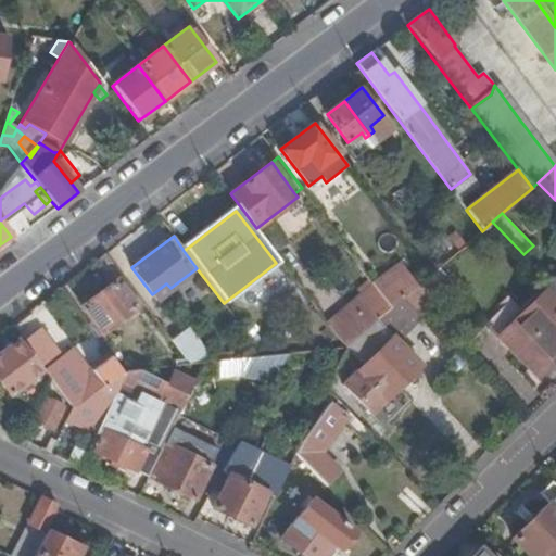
[(105,253),(95,262),(111,283),(83,305),(103,332),(137,306),(116,279),(122,275),(105,253)]
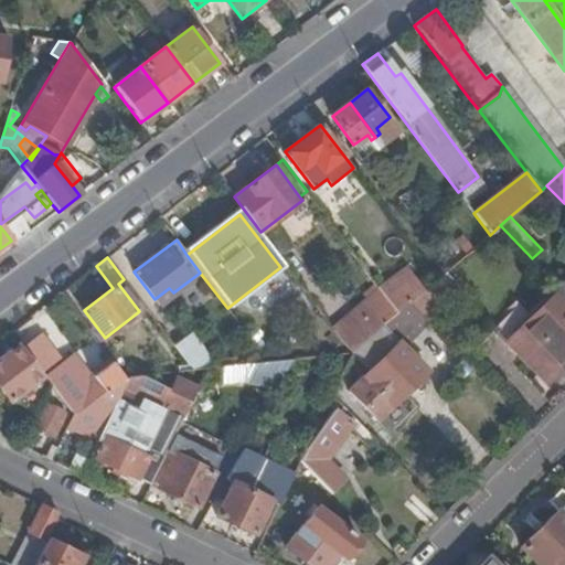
[(397,313),(408,305),(425,290),(407,268),(379,289),(397,313)]
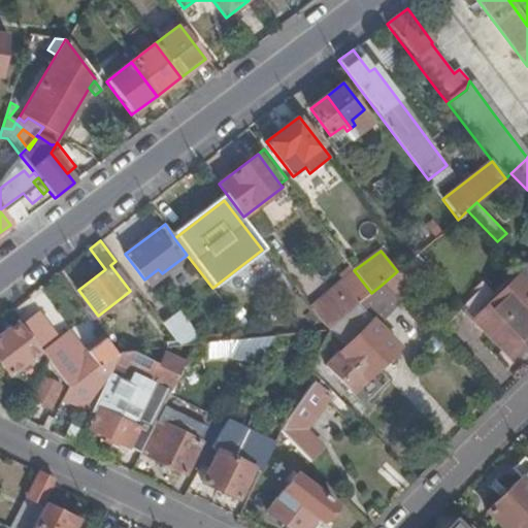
[(382,285),(397,300),(431,271),(416,256),(411,259),(397,271),(382,285)]
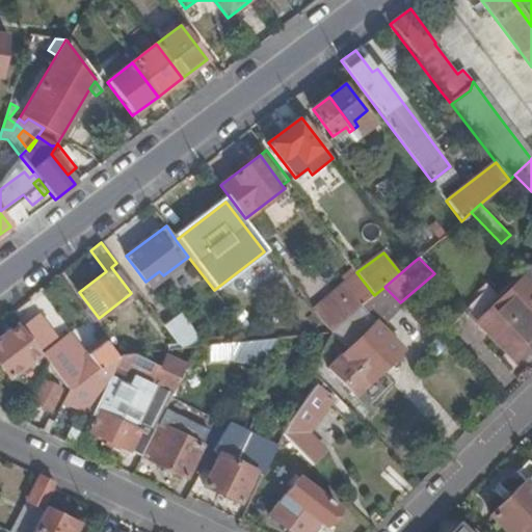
[(111,267),(131,293),(136,289),(116,263),(111,267)]
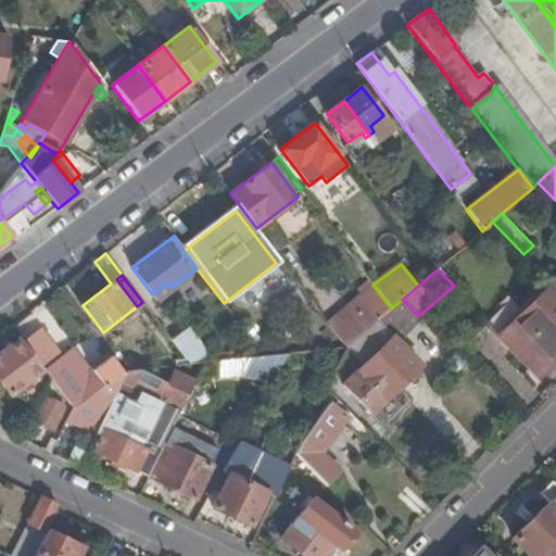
[(345,346),(352,341),(391,308),(373,285),(371,286),(327,321),(345,346)]
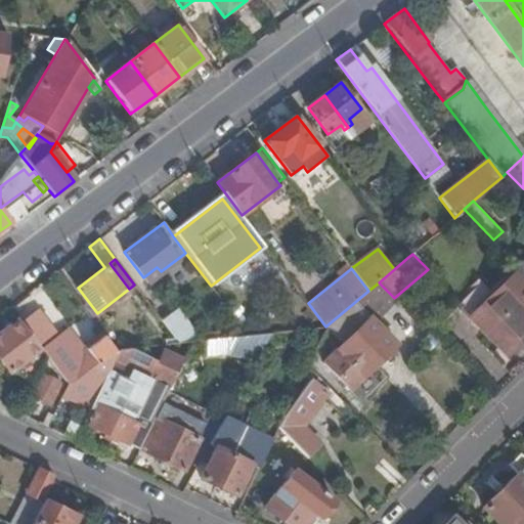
[(523,292),(523,278),(516,270),(465,316),(505,358),(510,352),(487,330),(499,317),(523,292)]
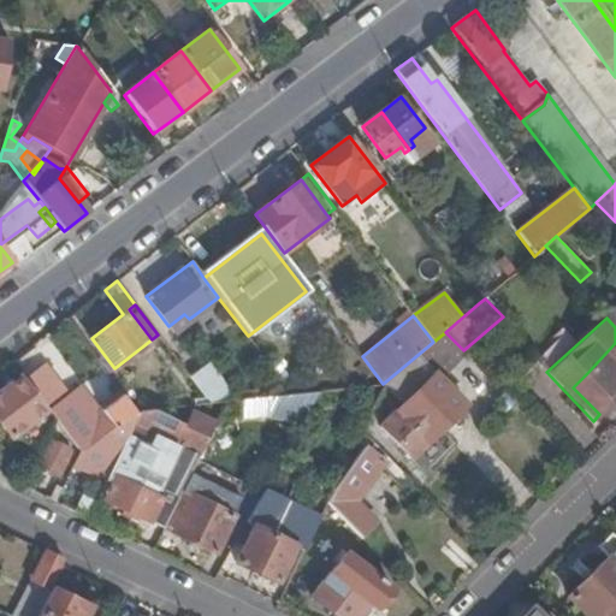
[(442,379),(466,353),(463,350),(445,332),(433,342),(390,378),(398,386),(402,383),(414,396),(381,428),(412,460),(467,406),(442,379)]
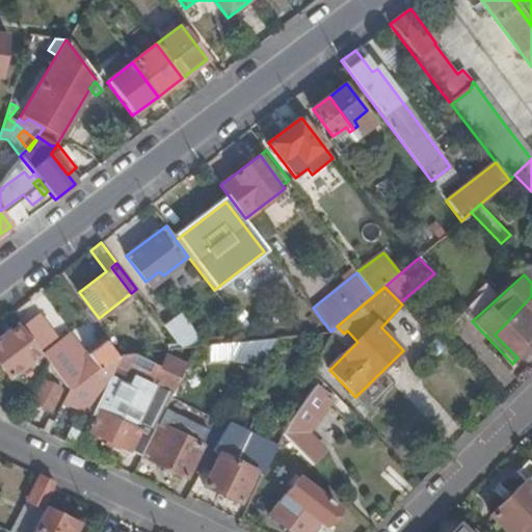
[(495,335),(517,357),(531,345),(531,344),(531,296),(507,322),(495,335)]
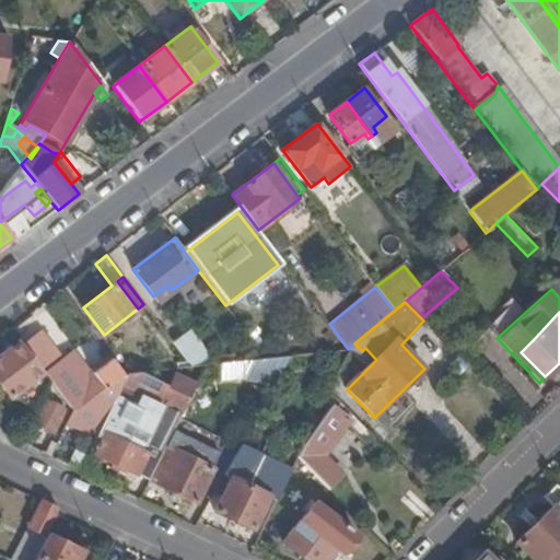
[(189,366),(205,364),(216,363),(190,330),(174,343),(189,366)]
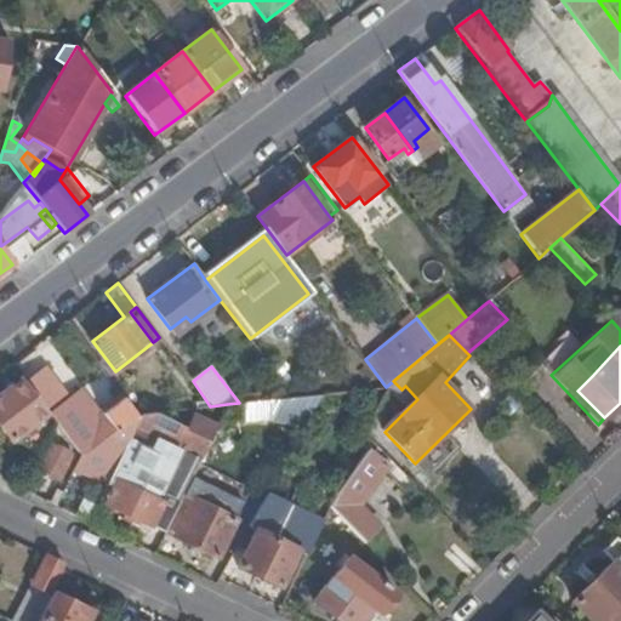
[(46,369),(27,383),(51,415),(70,399),(46,369)]
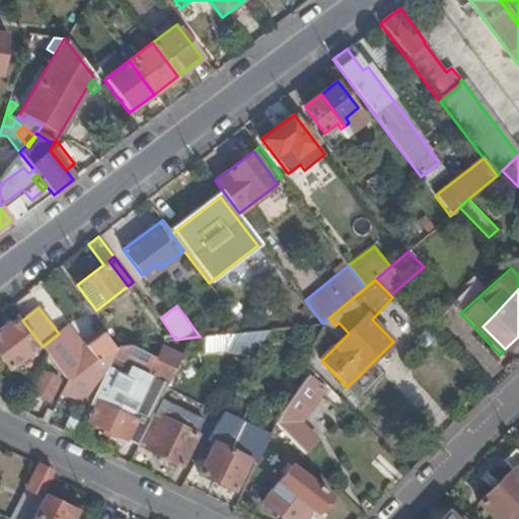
[(11,368),(33,382),(48,353),(43,347),(22,320),(19,316),(0,330),(0,355),(10,368),(11,368)]
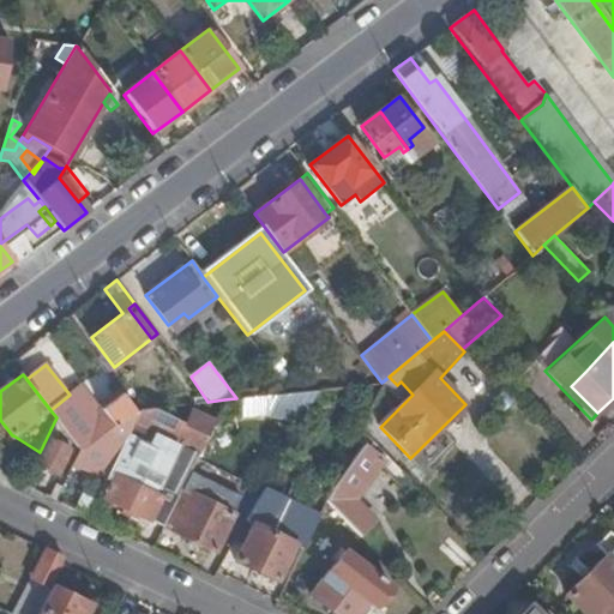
[(70,395),(50,410),(56,417),(79,447),(80,450),(85,450),(97,414),(97,413),(78,387),(70,395)]
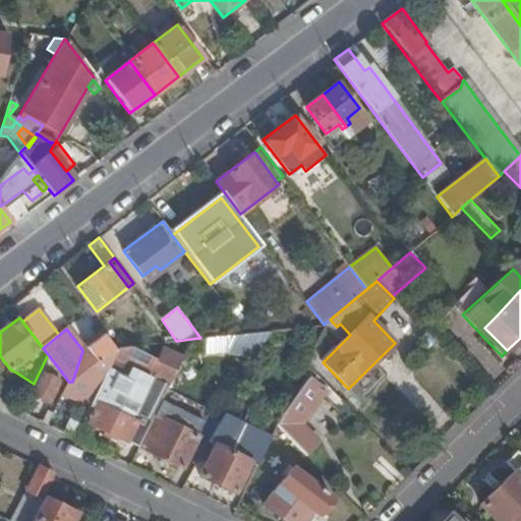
[(113,347),(104,334),(82,350),(82,351),(72,382),(98,392),(112,361),(117,350),(113,347)]
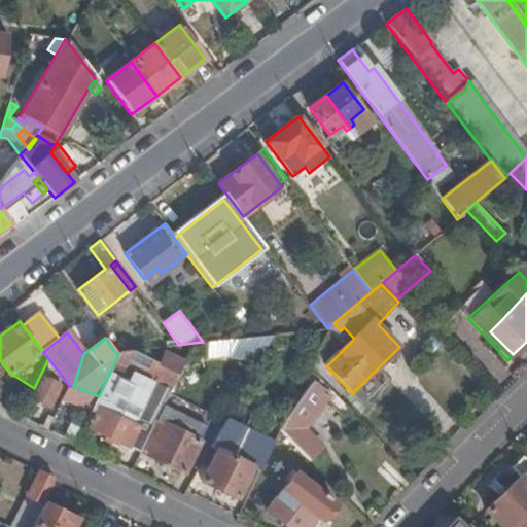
[(90,427),(141,452),(183,362),(165,353),(161,363),(131,350),(119,351),(118,354),(113,365),(124,371),(106,407),(96,402),(92,411),(96,413),(90,427)]
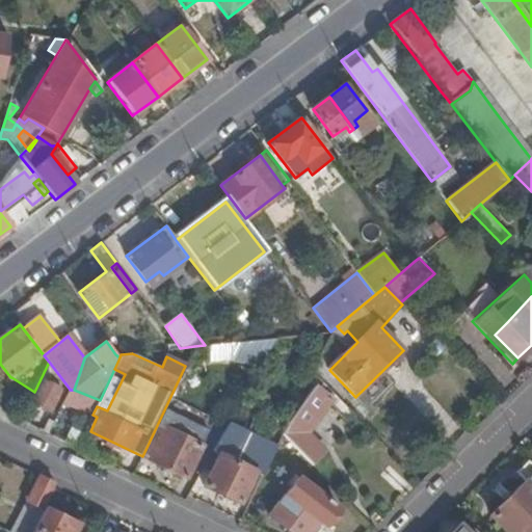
[(114,369),(100,400),(97,406),(107,410),(125,374),(114,369)]
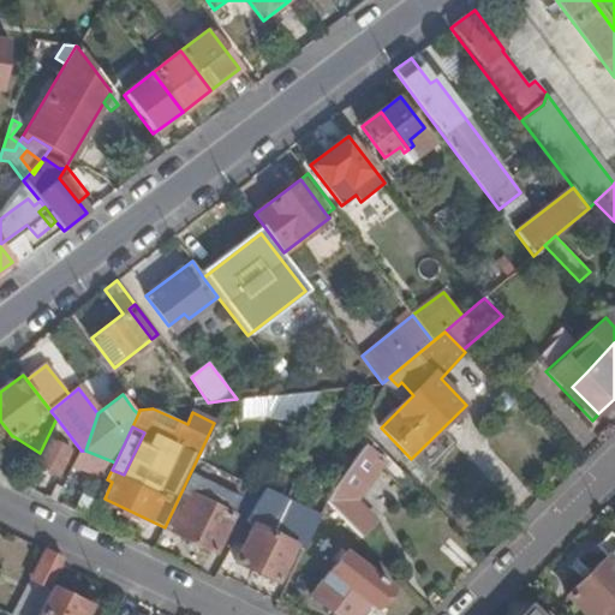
[(326,502),(360,537),(375,523),(358,503),(354,502),(382,465),(388,457),(360,429),(356,441),(364,447),(344,475),(332,490),(326,502)]
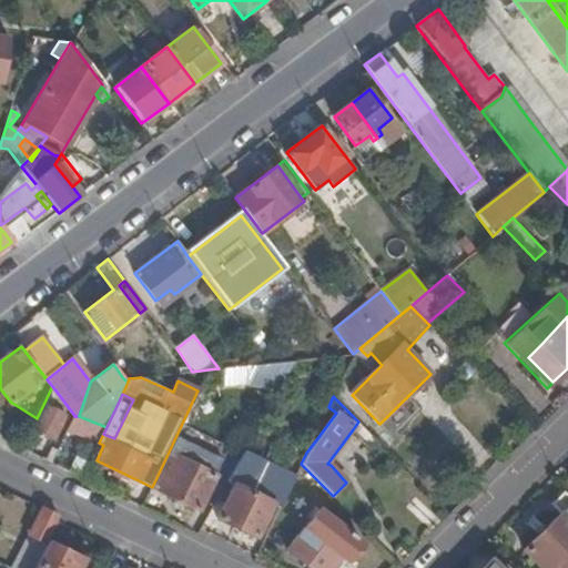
[(34,429),(38,432),(54,439),(67,415),(48,405),(34,429)]
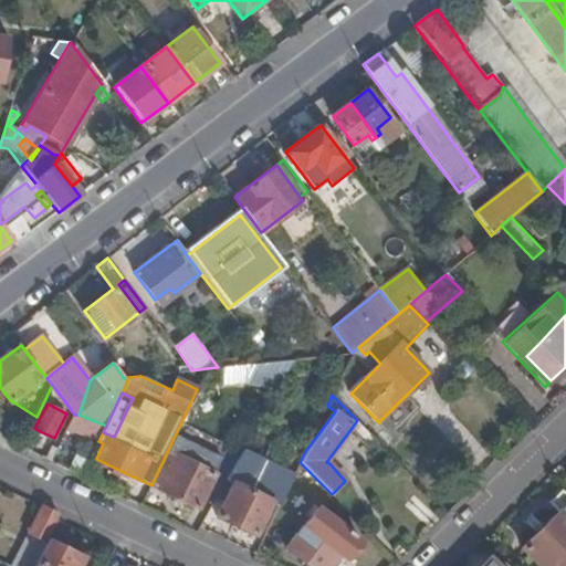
[(74,415),(67,430),(98,441),(103,432),(106,426),(79,415),(74,415)]
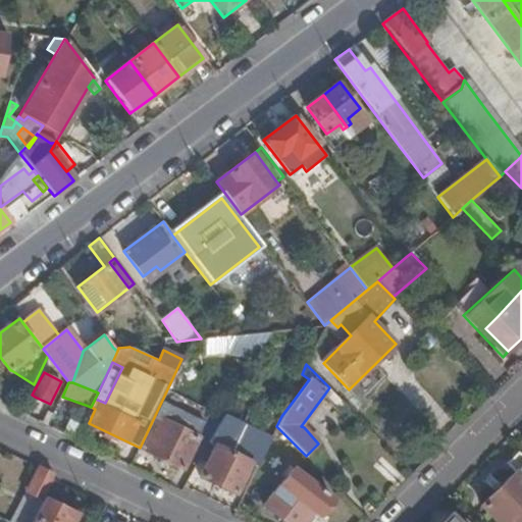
[(324,395),(343,412),(348,407),(329,387),(324,395)]
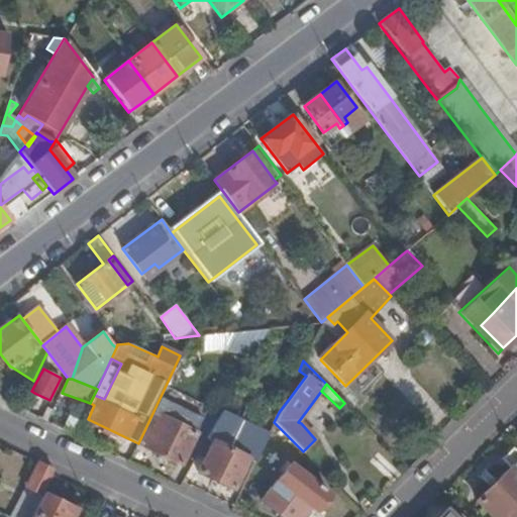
[(28,390),(19,409),(25,412),(34,393),(31,391),(28,390)]
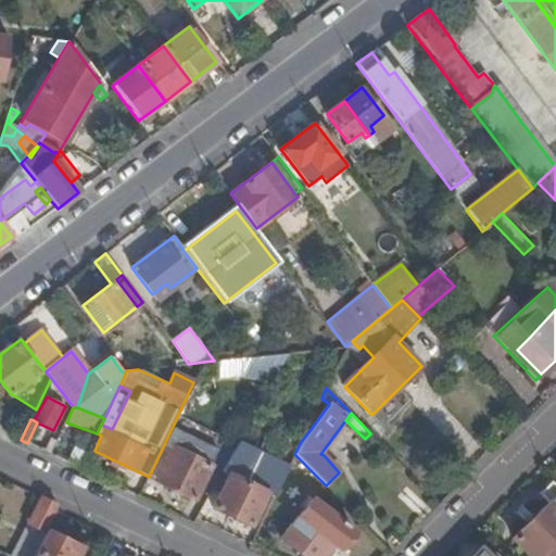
[(300,443),(268,427),(256,453),(288,468),(294,454),(300,443)]
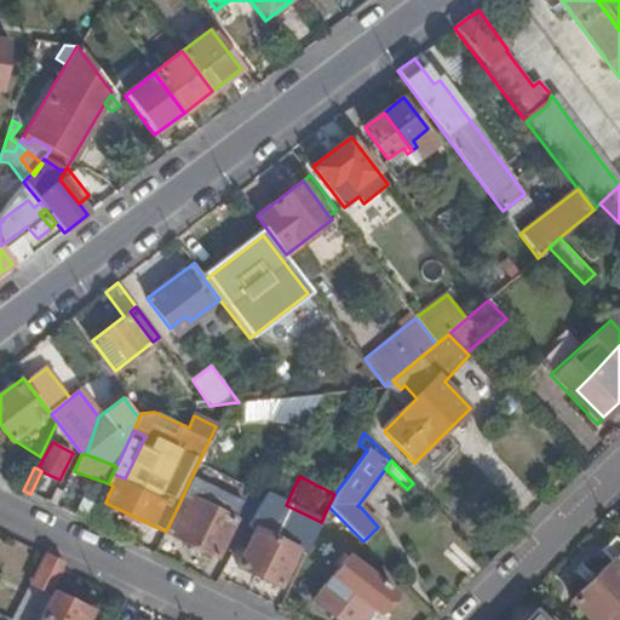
[(108,483),(101,500),(105,503),(113,486),(108,483)]
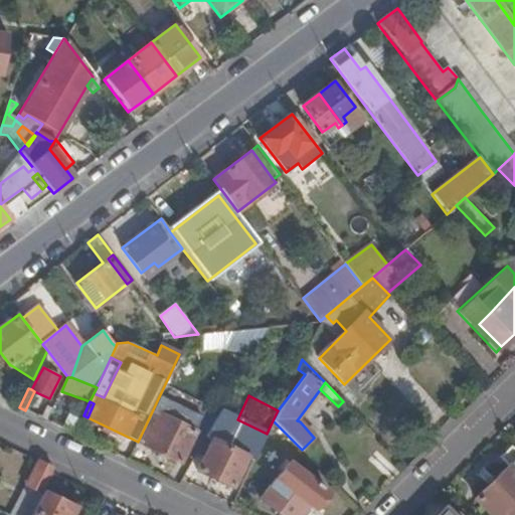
[(46,407),(41,418),(47,421),(52,409),(46,407)]
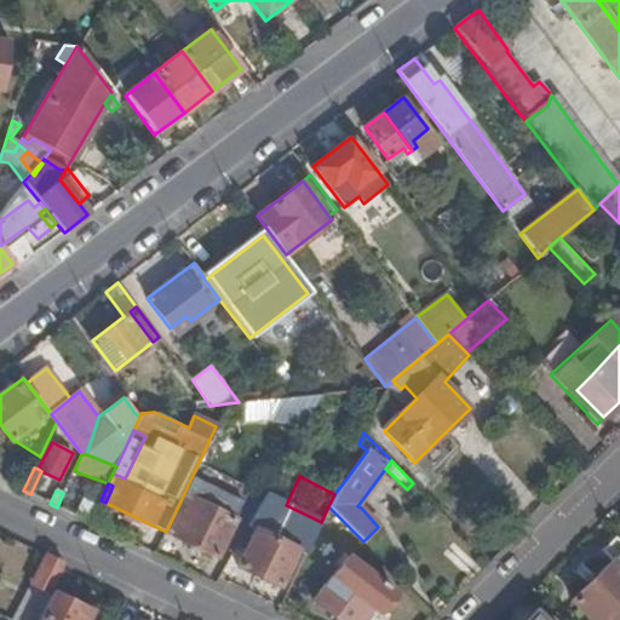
[(297,551),(305,555),(321,522),(286,505),(264,495),(247,528),(254,530),(237,567),(279,586),(297,551)]
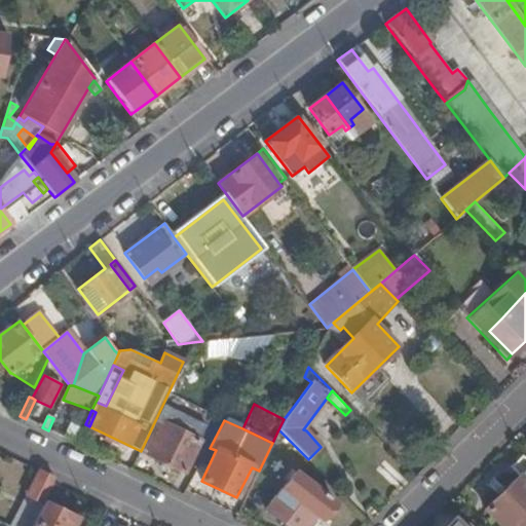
[(188,464),(197,470),(210,448),(198,443),(198,441),(162,424),(148,455),(163,462),(168,464),(184,473),(188,464)]
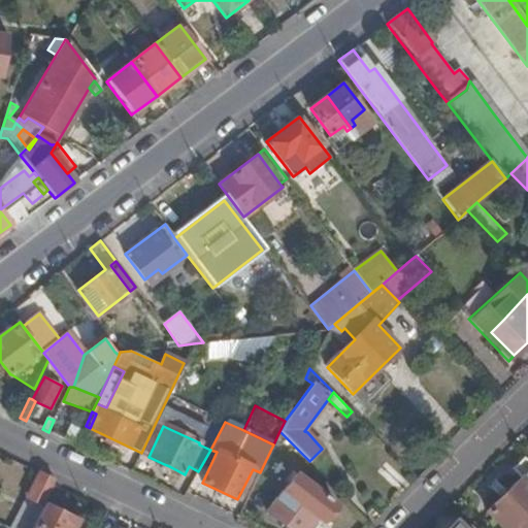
[(527,461),(524,458),(513,469),(521,479),(488,513),(503,527),(523,527),(527,523),(527,461)]
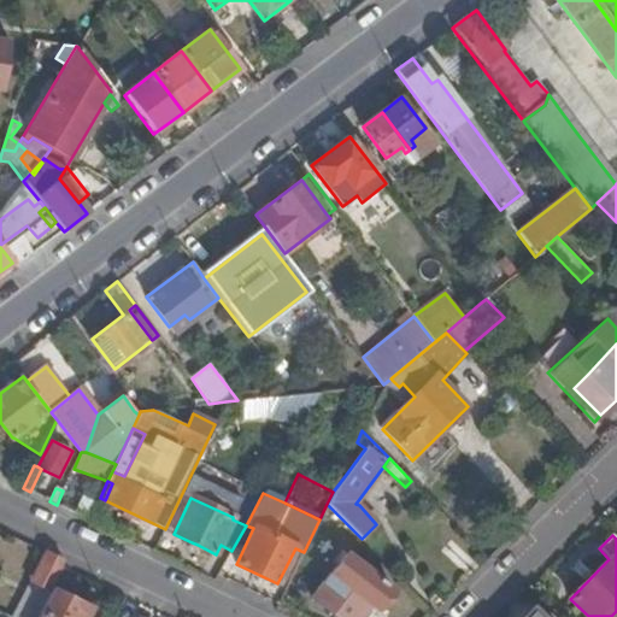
[(35,616),(50,588),(64,560),(45,552),(17,611),(29,616),(35,616)]
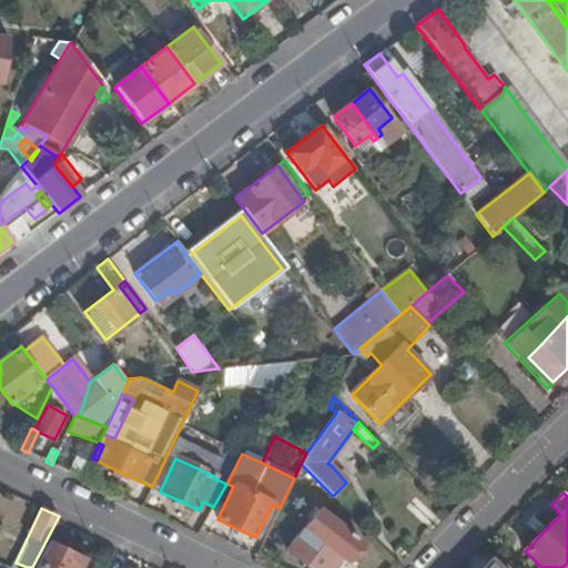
[(287,553),(308,567),(333,567),(342,557),(347,560),(348,561),(362,544),(320,511),(287,553)]
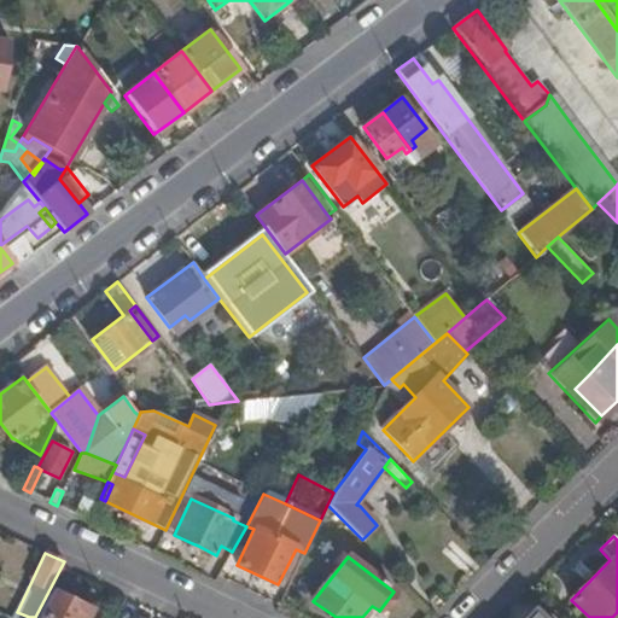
[(86,617),(91,608),(50,589),(35,617),(86,617)]
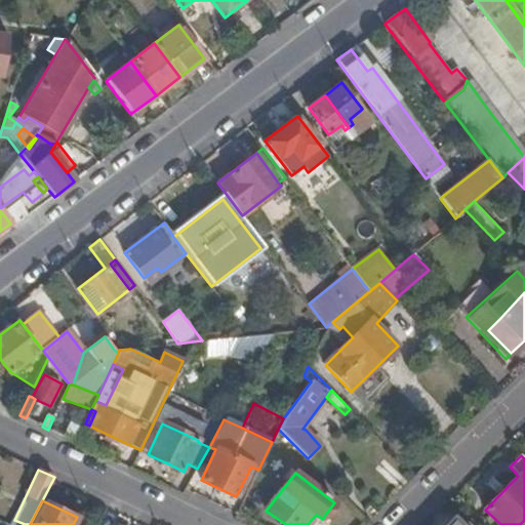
[(316,515),(308,524),(317,524),(318,524),(317,524),(321,518),(316,515)]
